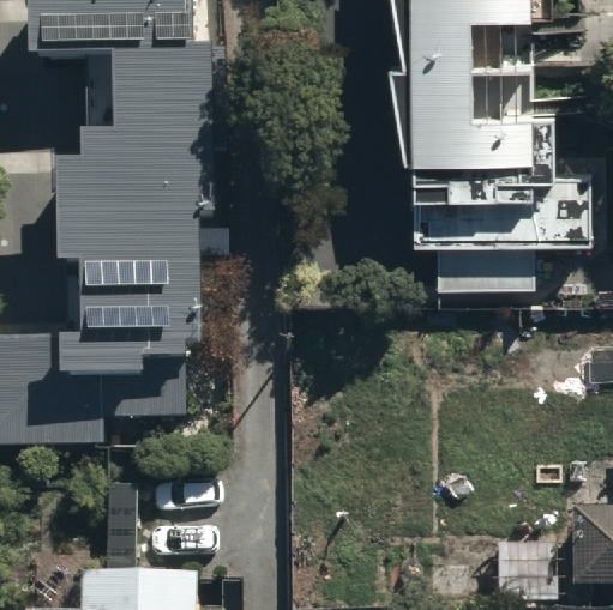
[(26,0),(29,58),(110,56),(112,131),(82,132),(82,163),(56,164),(59,265),(80,265),(83,336),(0,337),(0,444),(103,442),(103,420),(181,418),(180,338),(200,337),(198,257),(228,255),(228,227),(217,227),(215,146),(232,146),(229,52),(191,52),(190,0),(26,0)]
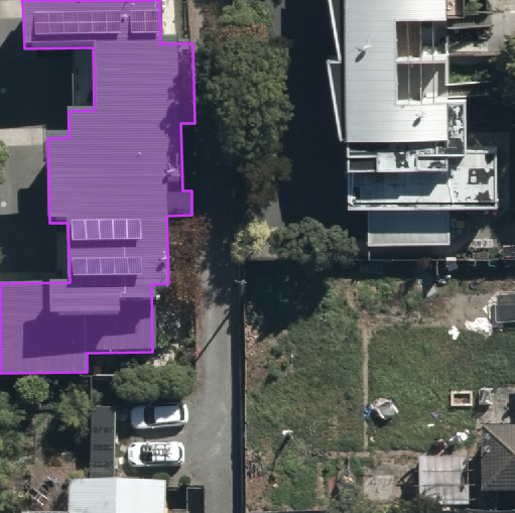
[(332,0),(339,48),(327,48),(340,130),(350,130),(350,203),(364,203),(364,240),(452,240),(453,203),(493,203),(493,142),(464,142),(465,86),(445,86),(446,6),(464,6),(463,0),(332,0)]
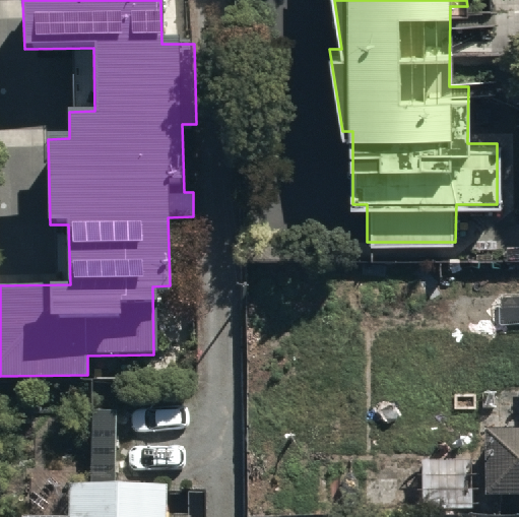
[(518,425),(483,426),(483,492),(518,491),(518,425)]
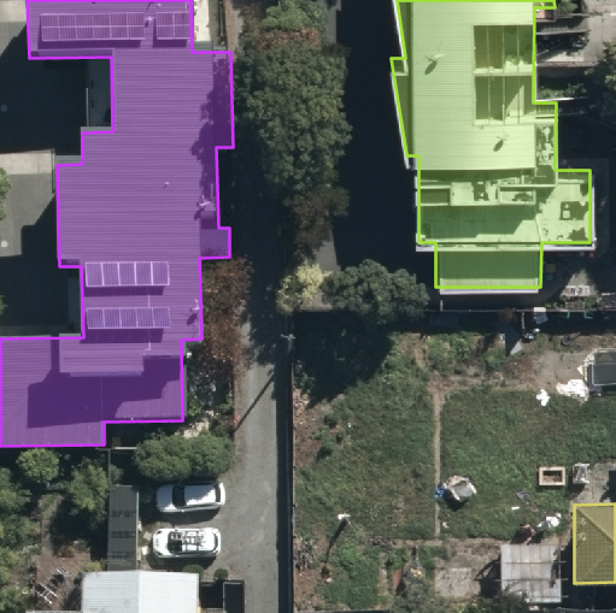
[(564,542),(500,543),(502,602),(565,602),(564,542)]
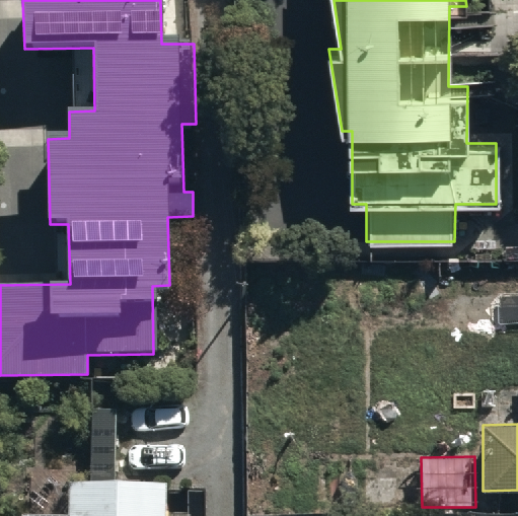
[(164,515),(165,480),(69,478),(68,514),(24,514),(24,515),(164,515)]
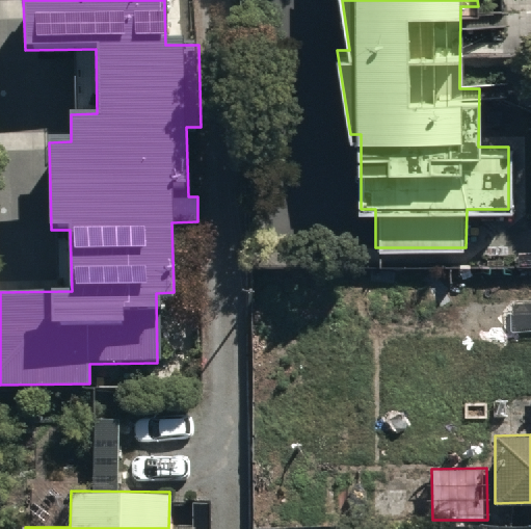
All buildings are outlined.
